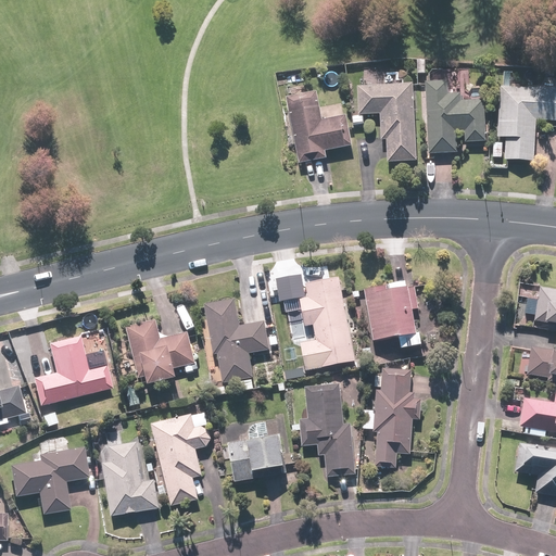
[(503,85),(500,85),(496,139),(505,139),(504,163),(534,164),(538,122),(555,122),(555,86),(532,85),(532,88),(518,88),(519,74),(504,73),(503,85)]
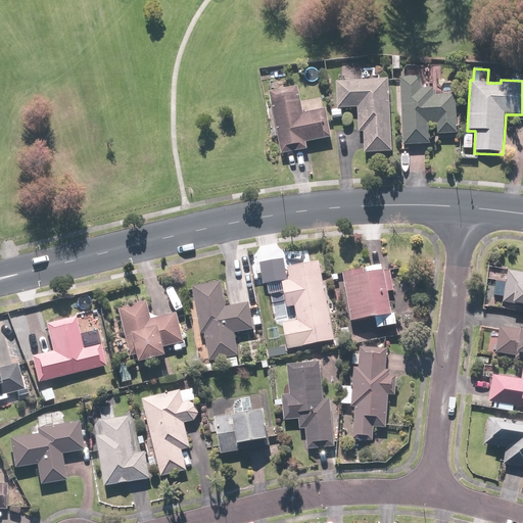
[(421,78),(400,79),(402,146),(432,146),(432,136),(458,135),(457,96),(434,96),(434,89),(421,89),(421,78)]
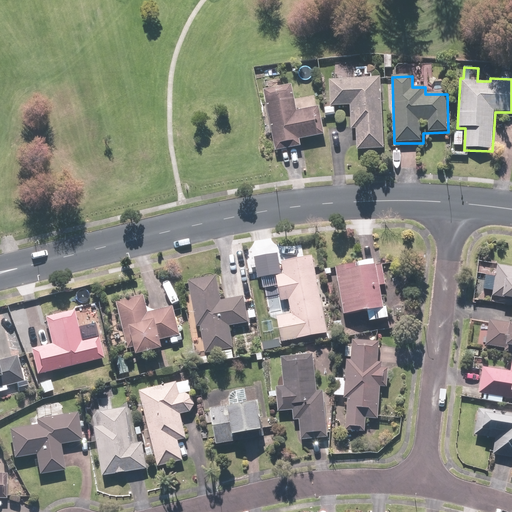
[(335,81),(335,90),(328,90),(329,101),(336,101),(336,107),(349,106),(350,130),(357,130),(358,151),(384,149),(381,79),(335,81)]
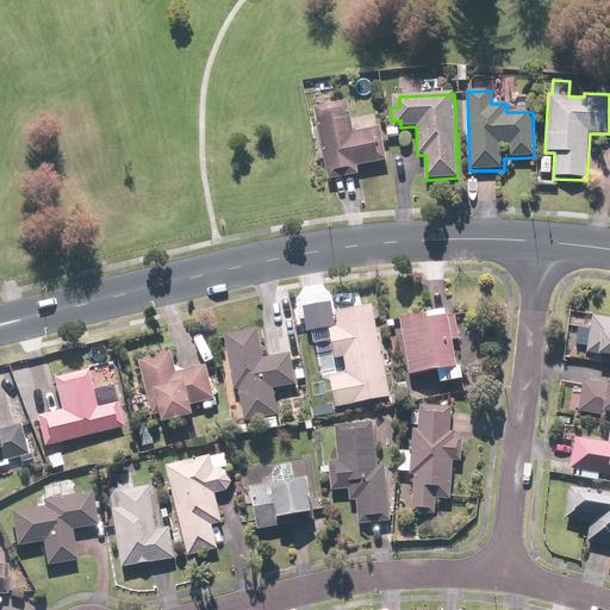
[(350,107),(318,111),(325,176),(336,174),(336,179),(359,176),(359,169),(387,166),(383,128),(354,130),(350,107)]
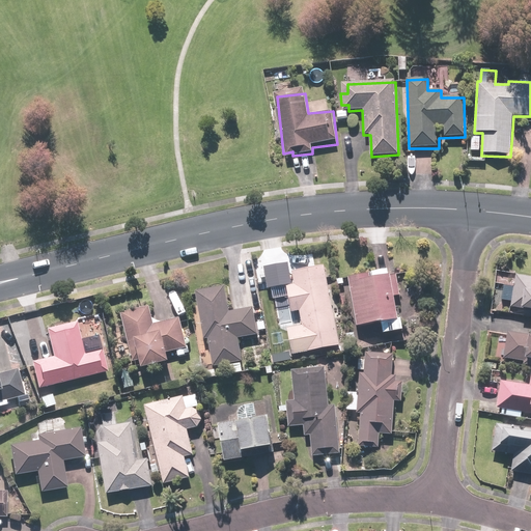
[(480,136),(471,136),(471,152),(480,152),(480,136)]
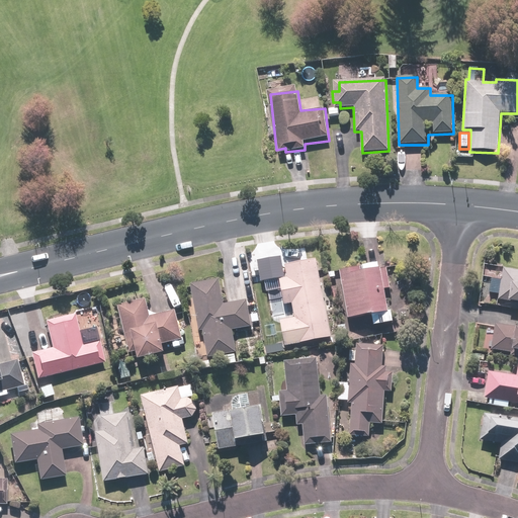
[(346,325),(337,327),(333,311),(327,313),(317,261),(285,267),(287,278),(278,280),(286,319),(280,321),(286,349),(331,340),(330,335),(337,334),(339,340),(349,338),(346,325)]
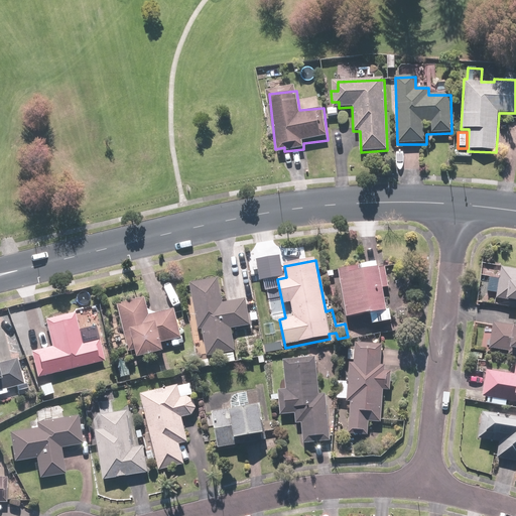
[(380,265),(340,271),(347,318),(371,315),(373,327),(393,324),(391,311),(388,311),(380,265)]
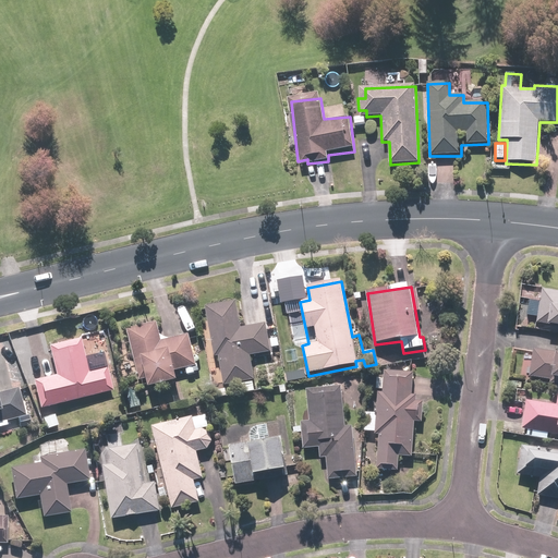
[(557,289),(543,288),(541,303),(529,301),(526,316),(537,317),(536,324),(557,327),(557,289)]
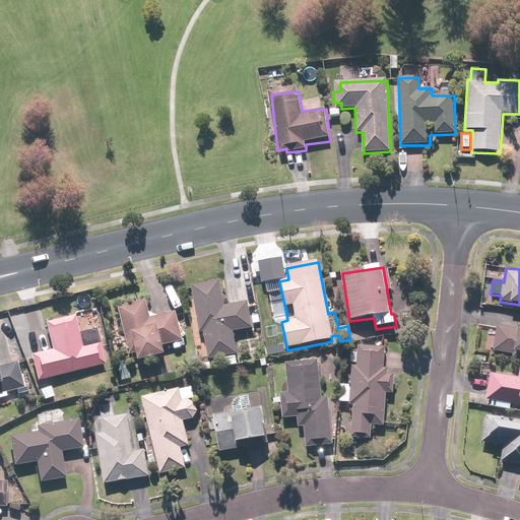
[(219,281),(192,286),(199,333),(205,333),(209,359),(224,356),(225,366),(239,364),(234,334),(253,330),(248,300),(223,304),(219,281)]
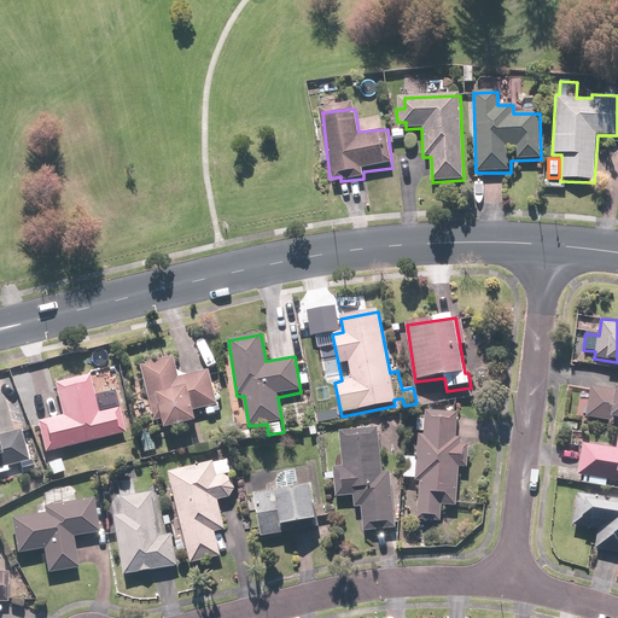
[(149,395),(155,424),(164,421),(167,431),(199,424),(198,418),(216,414),(215,407),(219,406),(217,403),(221,402),(220,392),(214,394),(209,368),(180,375),(175,356),(141,363),(145,382),(139,383),(141,396),(149,395)]
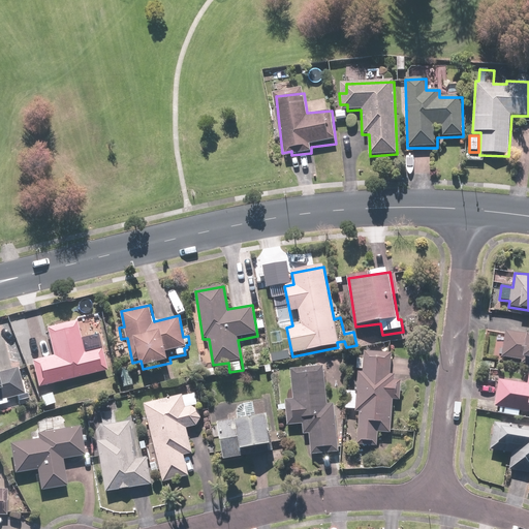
[(78,320),(47,329),(54,356),(30,363),(37,390),(109,372),(102,348),(86,352),(78,320)]
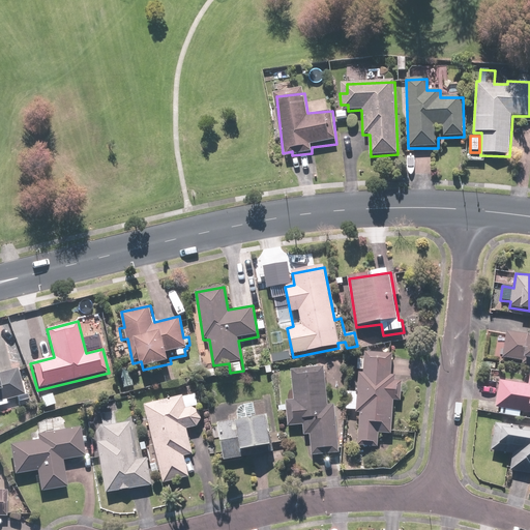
[(529,333),(508,331),(505,359),(528,361),(527,365),(529,364),(529,333)]
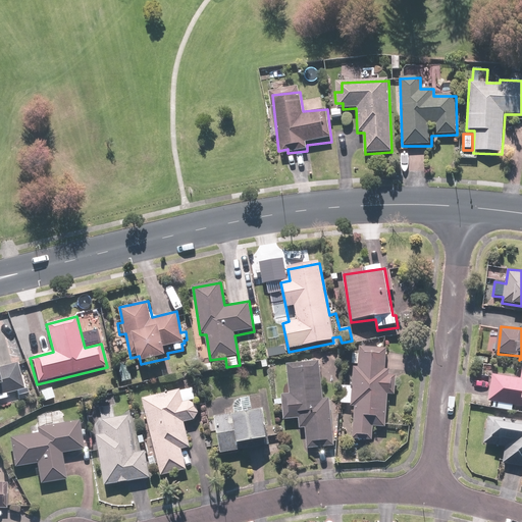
[(272,336),(266,338),(269,357),(276,355),(272,336)]
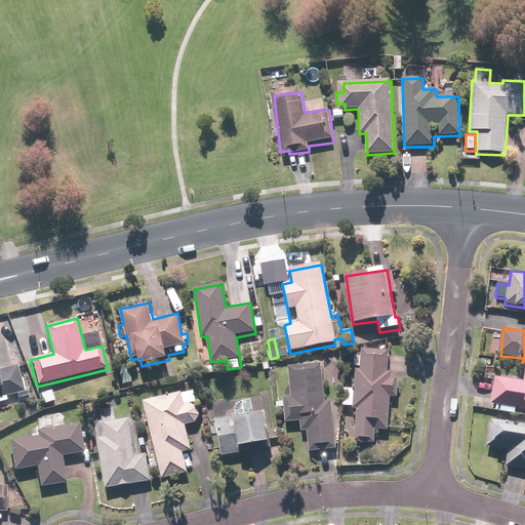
[(342,405),(353,406),(353,409),(357,409),(355,441),(374,442),(375,430),(388,431),(390,396),(397,397),(399,377),(392,376),(392,372),(388,371),(390,350),(361,348),(361,356),(356,355),(354,389),(344,388),(342,405)]
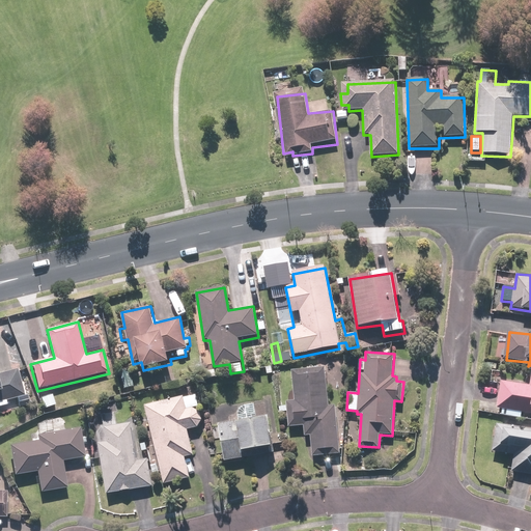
[(141,369),(138,370),(137,364),(116,368),(121,390),(145,385),(141,369)]
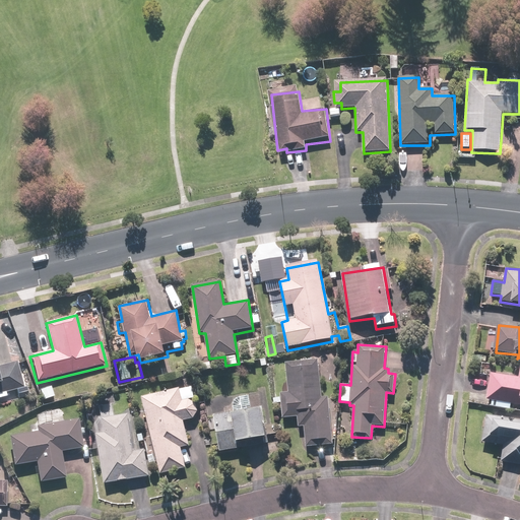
[(0,395),(25,389),(18,362),(0,366),(0,395)]
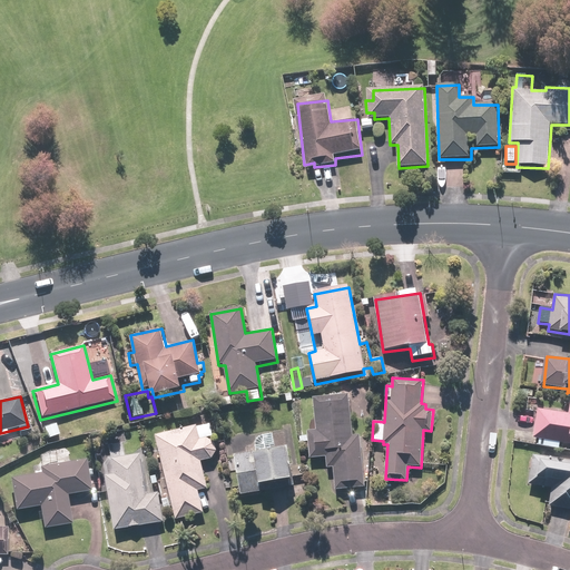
[(351,396),(314,399),(316,430),(306,431),(307,459),(325,458),(325,468),(333,467),(334,490),(365,489),(362,434),(353,434),(351,396)]
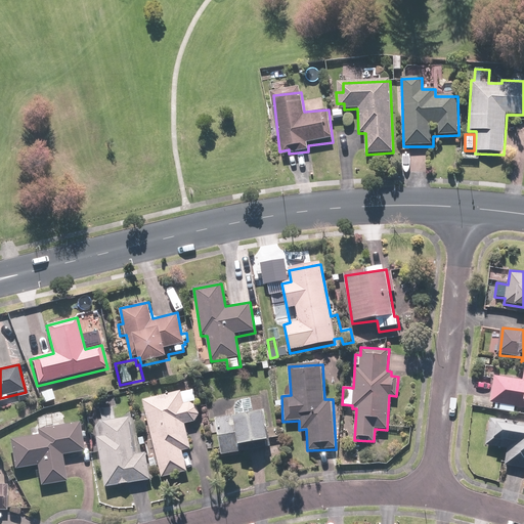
[(523,377),(493,375),(491,405),(523,407),(523,377)]
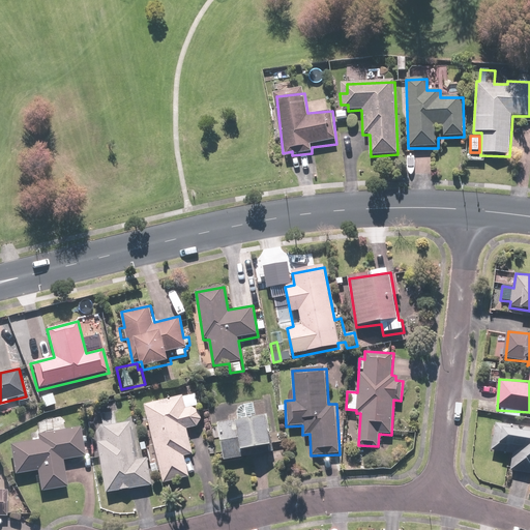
[(198,406),(195,394),(183,398),(182,395),(144,405),(165,483),(189,476),(184,457),(195,454),(188,429),(197,427),(200,423),(201,419),(199,412),(193,407),(198,406)]
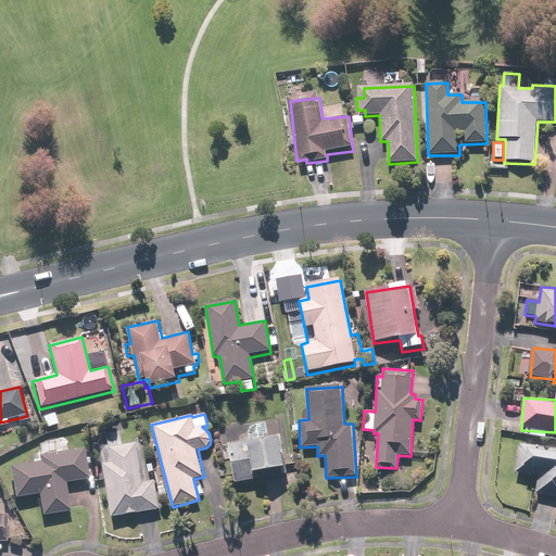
[(226,443),(231,482),(264,478),(263,472),(286,469),(280,436),(268,438),(266,421),(248,425),(250,440),(226,443)]
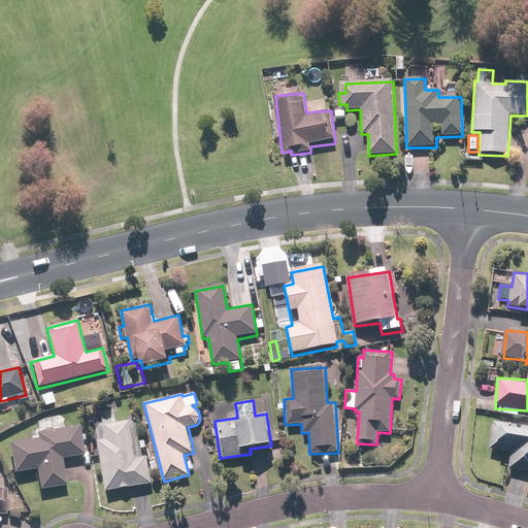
[(131,419),(103,423),(105,439),(99,440),(105,491),(152,485),(147,456),(136,457),(131,419)]
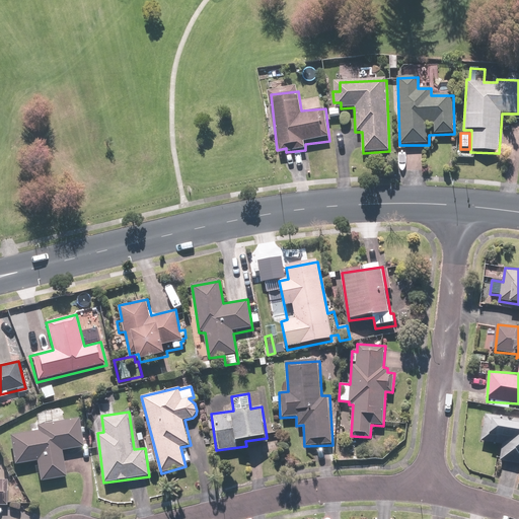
[(518,420),(484,415),(479,442),(501,445),(499,462),(518,464),(518,420)]
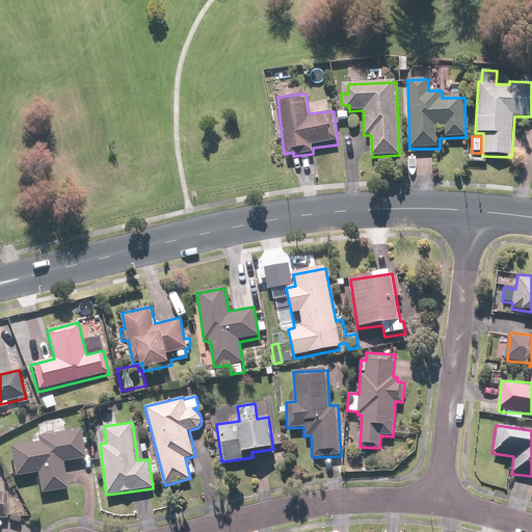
[(9,446),(15,475),(36,472),(41,494),(69,488),(63,461),(86,457),(81,427),(30,436),(31,443),(9,446)]
